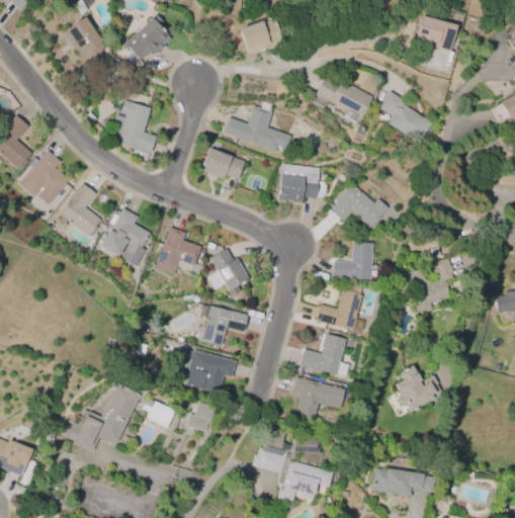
[(7,5),(0,0),(31,0),(22,12),(9,1),(7,5)]
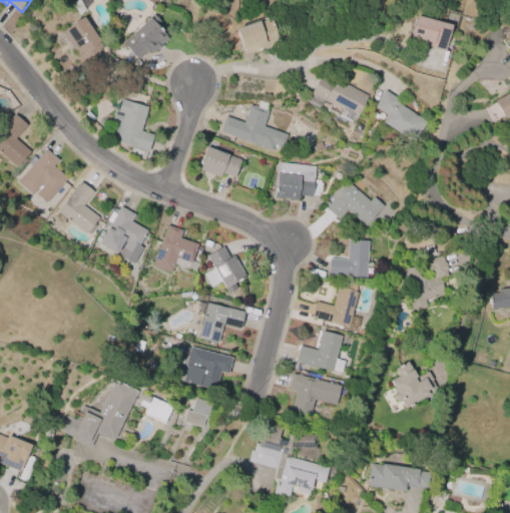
[(139,59),(124,43),(150,17),(151,17),(154,14),(162,21),(158,25),(170,37),(153,54),(149,50),(139,59)]
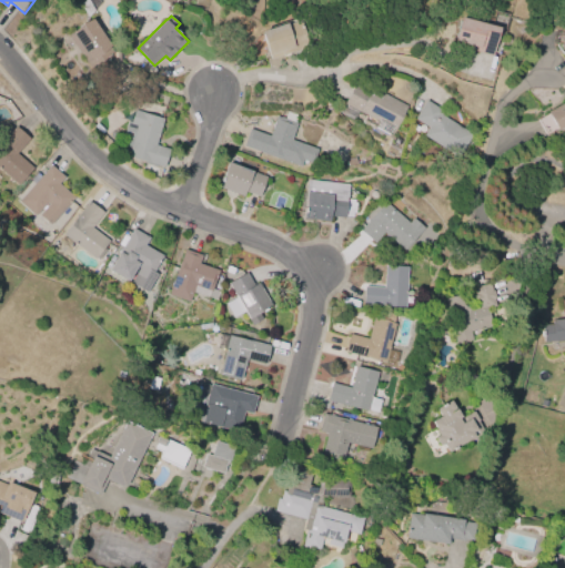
[(463,17),(502,28),(494,58),(454,47),(463,17)]
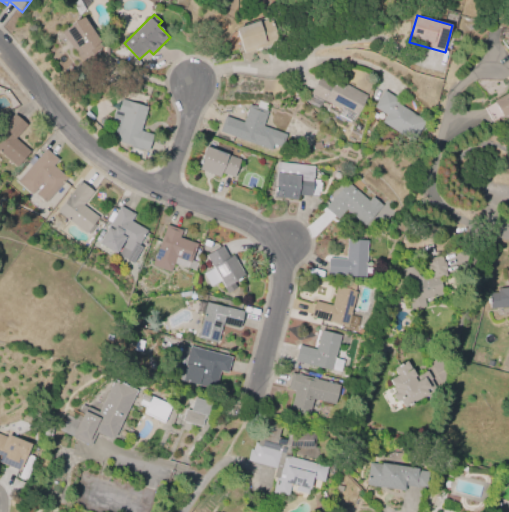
[(63,32),(85,17),(102,41),(100,42),(104,48),(84,62),(63,32)]
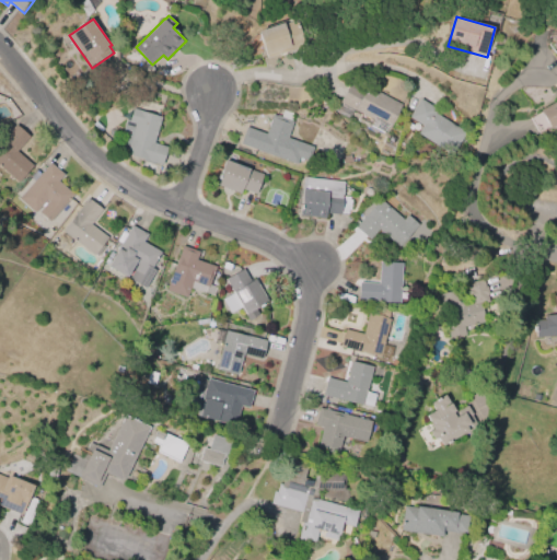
[(258,31),(283,23),(285,24),(297,20),(305,46),(268,58),(267,55),(266,55),(258,31)]
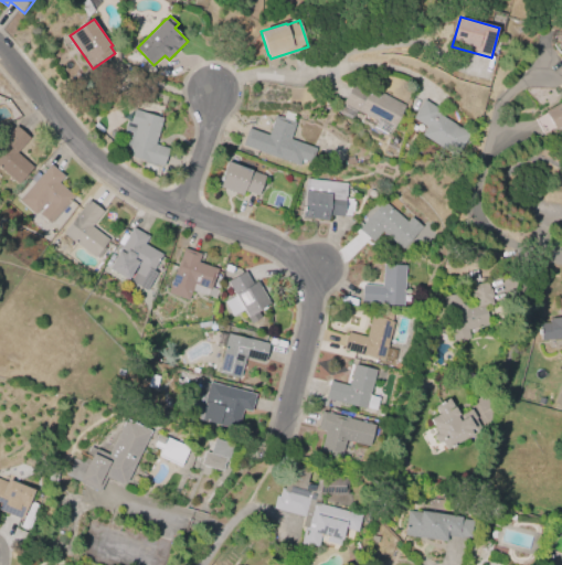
[(561,128),(558,130),(547,113),(561,103),(561,74),(559,70),(561,67),(561,128)]
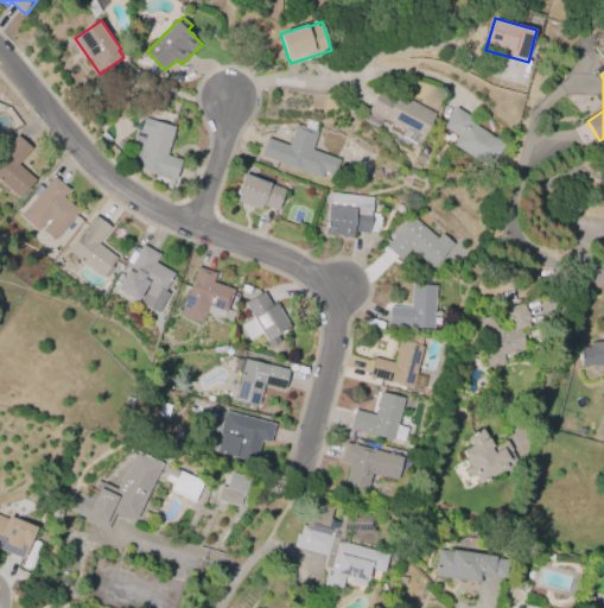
[(437,113),(424,137),(423,135),(418,145),(402,137),(405,130),(386,120),(383,125),(369,118),(373,112),(370,111),(382,89),(398,97),(400,94),(437,113)]
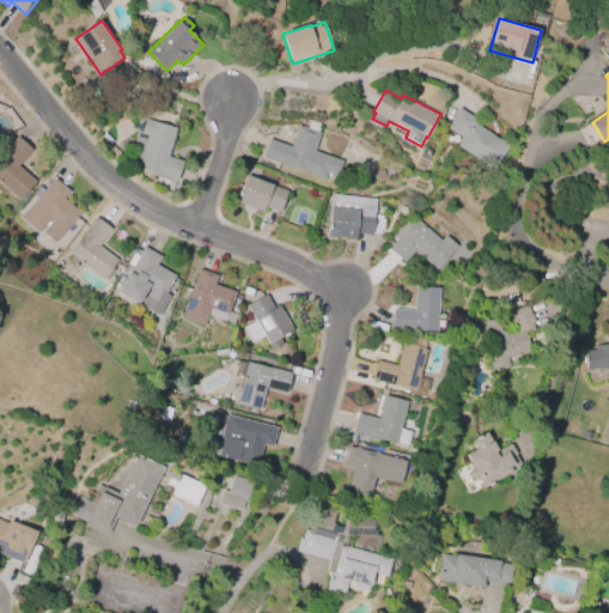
[(460,146),(464,138),(449,128),(462,108),(481,120),(479,123),(512,145),(498,169),(460,146)]
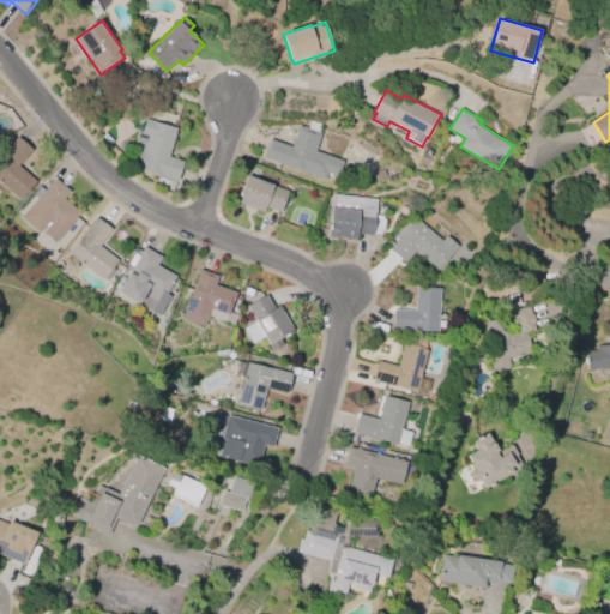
[(149,119),(179,128),(170,157),(186,161),(179,181),(140,169),(142,166),(130,162),(140,131),(144,132),(149,119)]
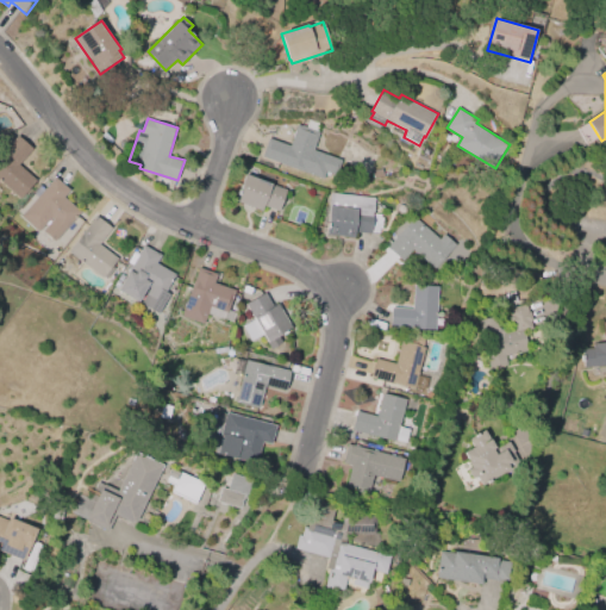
[(263,156),(270,138),(292,145),(299,125),(308,128),(311,119),(323,124),(319,131),(322,132),(316,150),(343,161),(336,182),(263,156)]
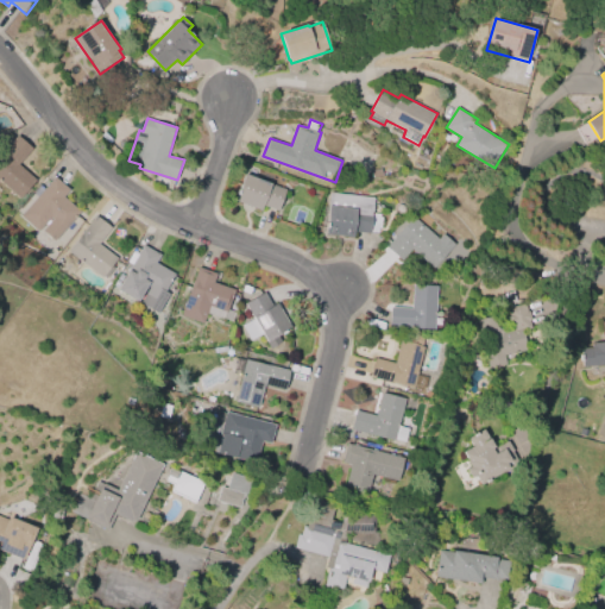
[(0,179),(0,157),(19,136),(33,149),(20,165),(38,180),(23,199),(0,179)]
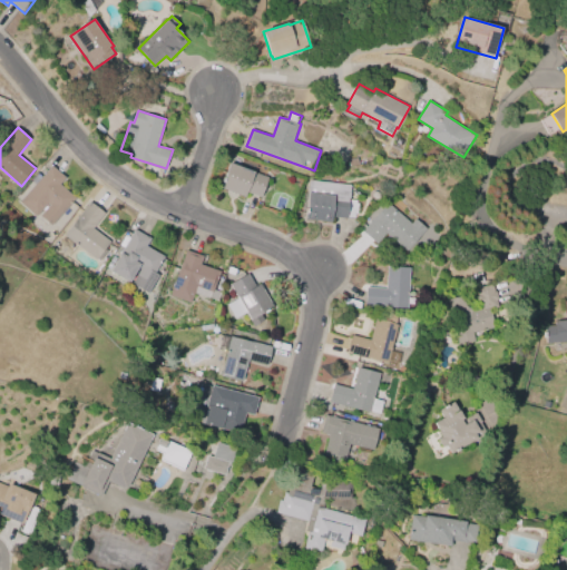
[(232,163),(270,177),(262,197),(248,193),(246,197),(222,188),(232,163)]
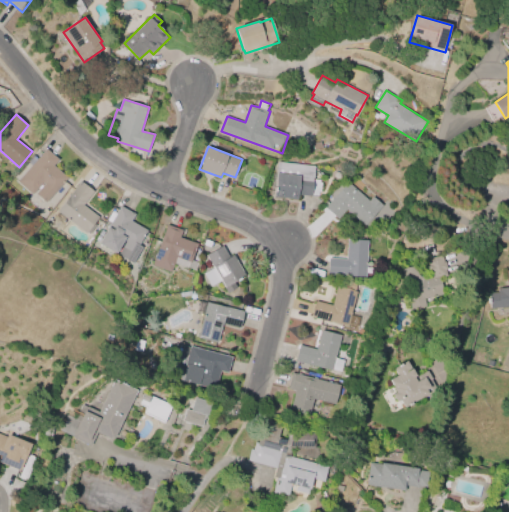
[(20,181),(48,148),(61,159),(55,165),(70,178),(49,202),(38,193),(46,184),(44,182),(35,194),(20,181)]
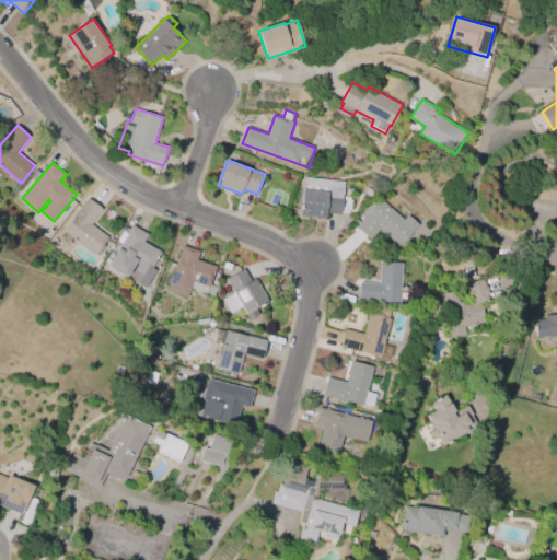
[(328,219),(302,216),(305,177),(347,182),(346,196),(352,196),(352,200),(355,200),(354,210),(352,210),(351,214),(328,212),(328,219)]
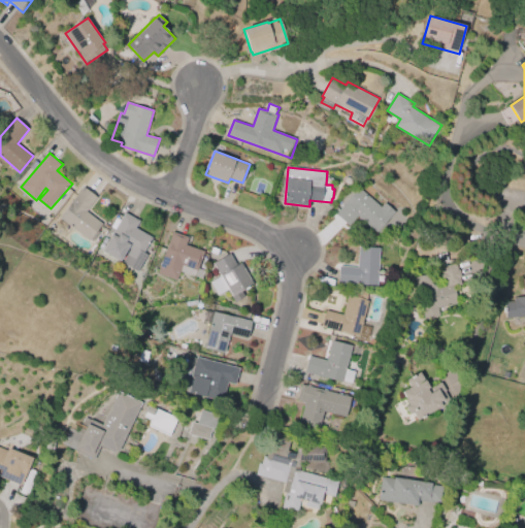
[(84,187),(98,197),(87,211),(103,224),(91,240),(61,218),(84,187)]
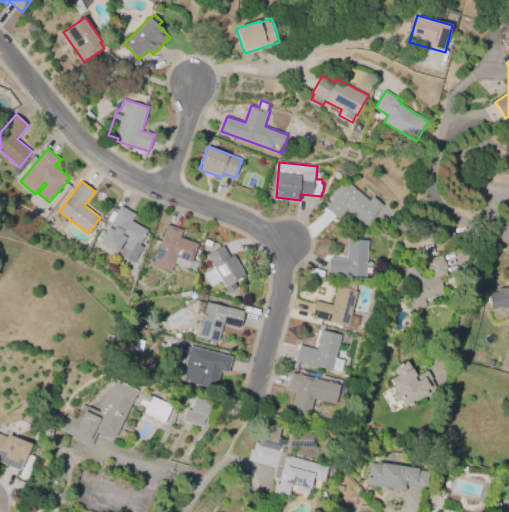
[(384,205),(366,226),(348,209),(339,219),(326,207),(349,181),(371,201),(374,196),(384,205)]
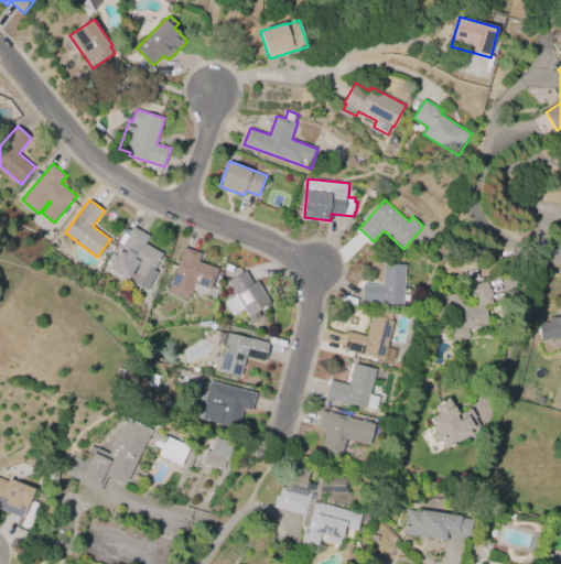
[(121,250),(135,227),(151,236),(147,243),(164,255),(155,271),(159,273),(149,291),(132,281),(141,267),(138,264),(130,280),(110,269),(121,250)]
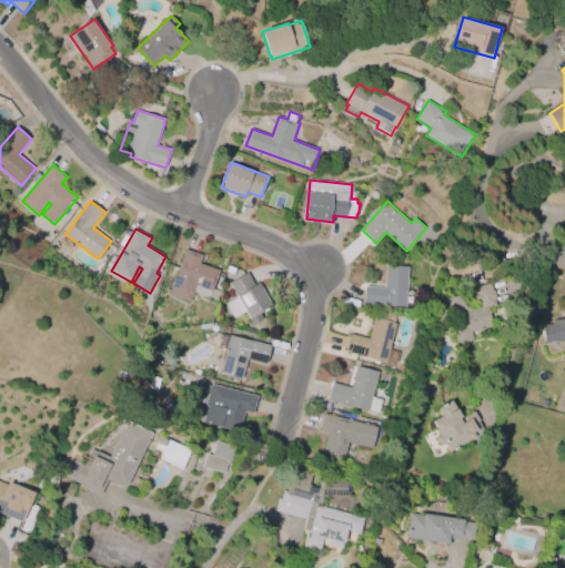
[(171,294),(187,250),(204,255),(201,264),(221,271),(213,292),(197,286),(191,302),(171,294)]
